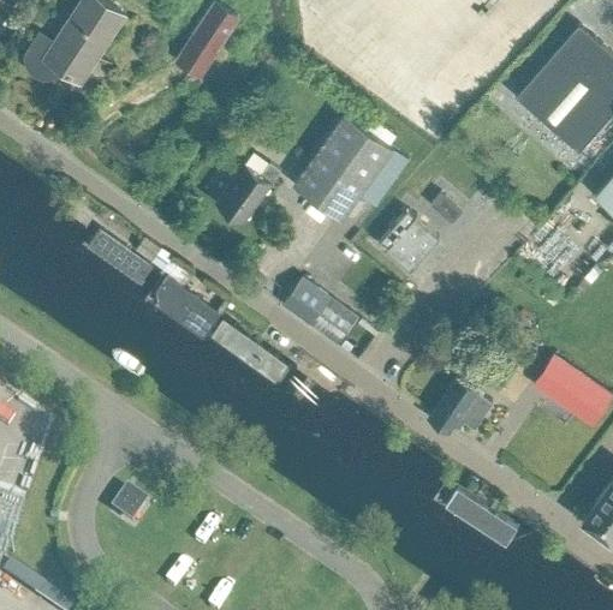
[(83,83),(129,16),(105,0),(85,0),(58,42),(42,31),(27,53),(28,60),(29,66),(31,71),(36,76),(42,78),(48,79),(54,78),(60,76),(64,70),(83,83)]
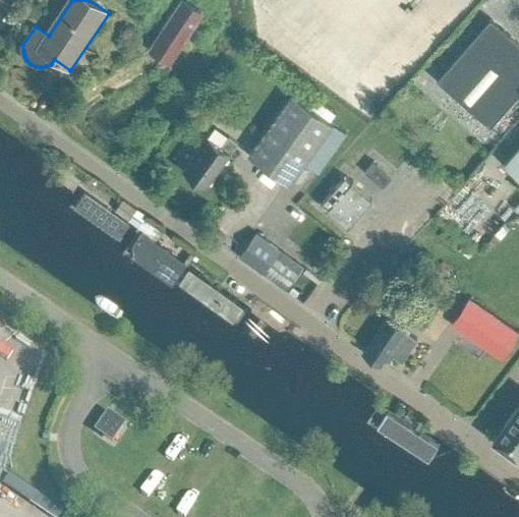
[(172,66),(206,14),(184,0),(182,0),(150,51),(172,66)]
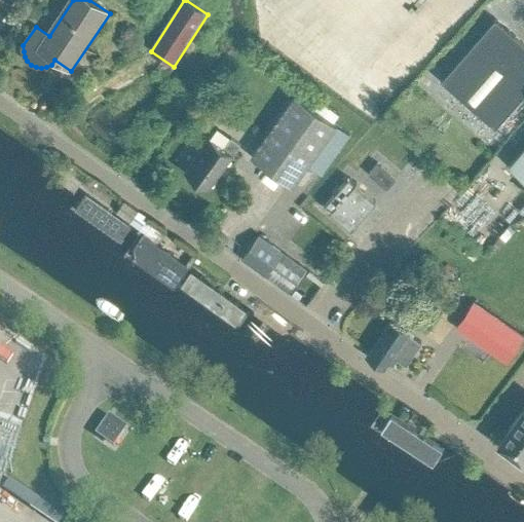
[(496,128),(523,96),(523,43),(496,20),(443,81),(496,128)]
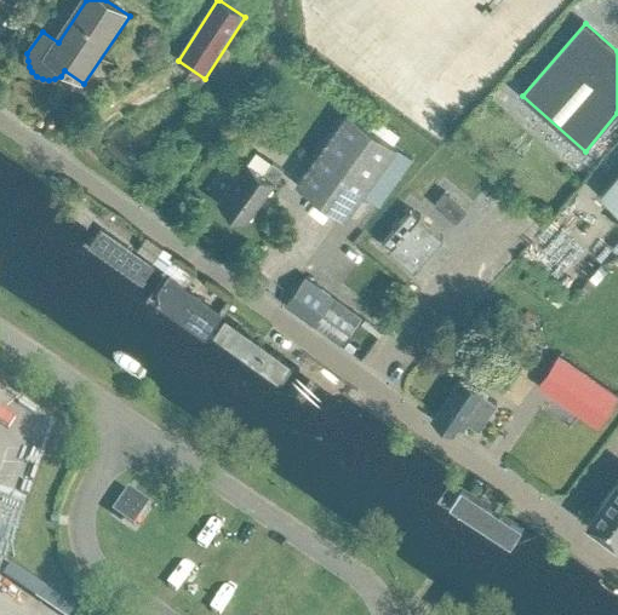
[(347,220),(398,149),(396,147),(373,131),(350,114),(299,185),(347,220)]
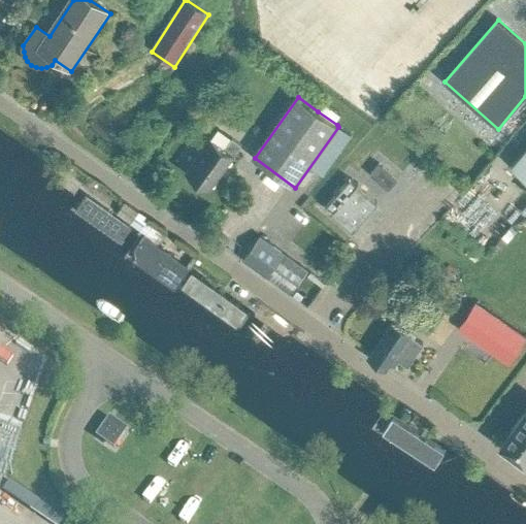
[(210,191),(242,146),(233,140),(226,151),(211,140),(188,173),(210,191)]
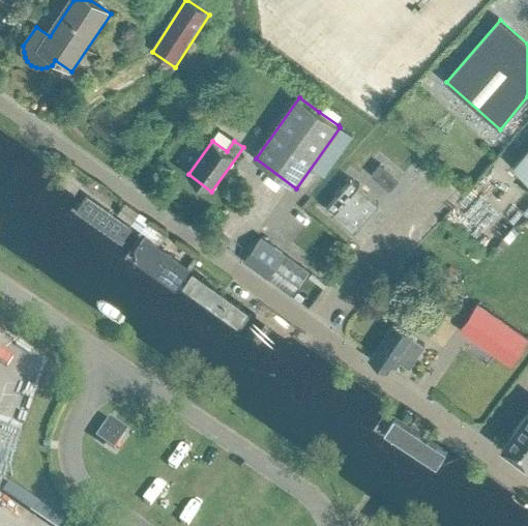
[(527,149),(514,166),(527,177),(527,149)]
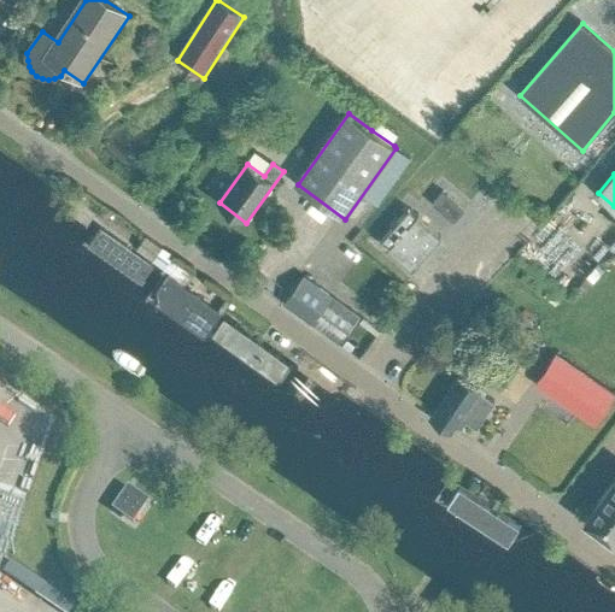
[(455,224),(466,211),(444,193),(434,205),(455,224)]
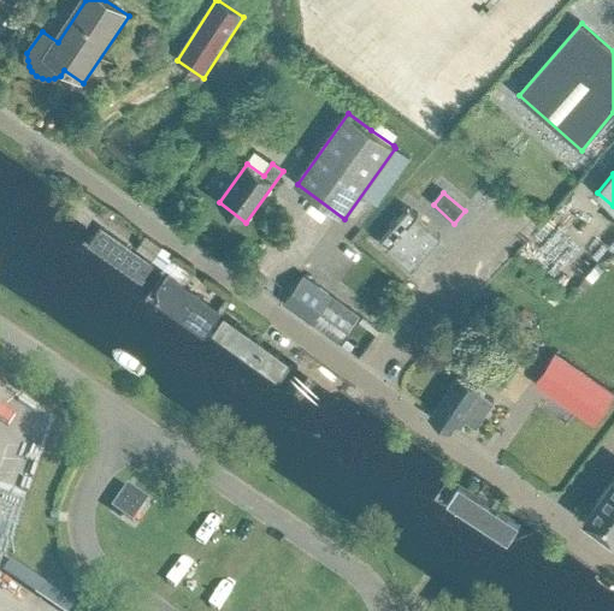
[(442,238),(411,211),(382,242),(413,270),(442,238)]
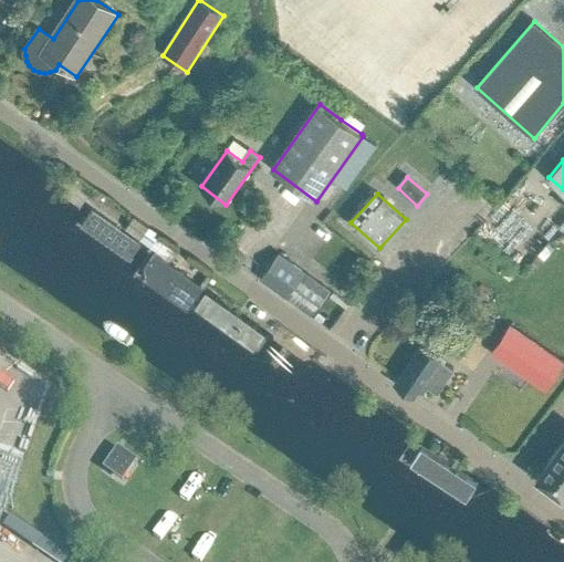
[(143,249),(89,211),(76,229),(131,266),(143,249)]
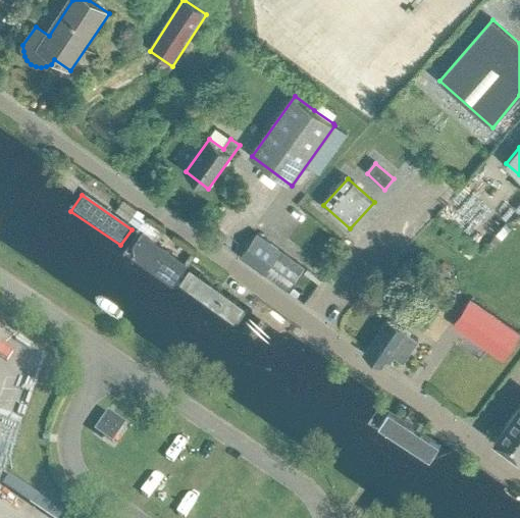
[(242,258),(289,293),(306,269),(259,235),(242,258)]
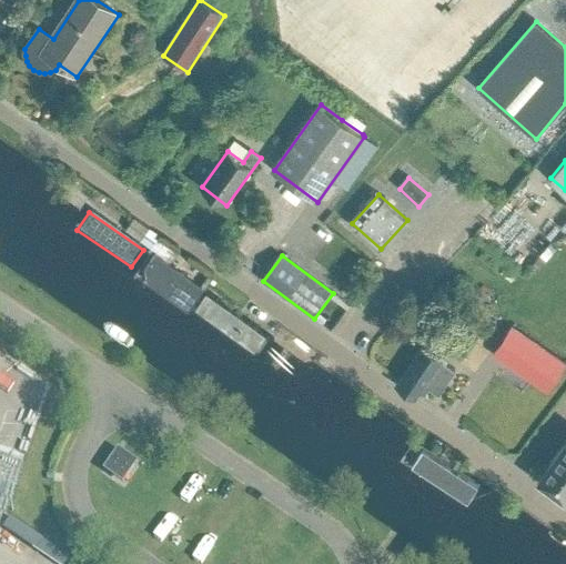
[(203,291),(152,257),(137,279),(187,314),(203,291)]
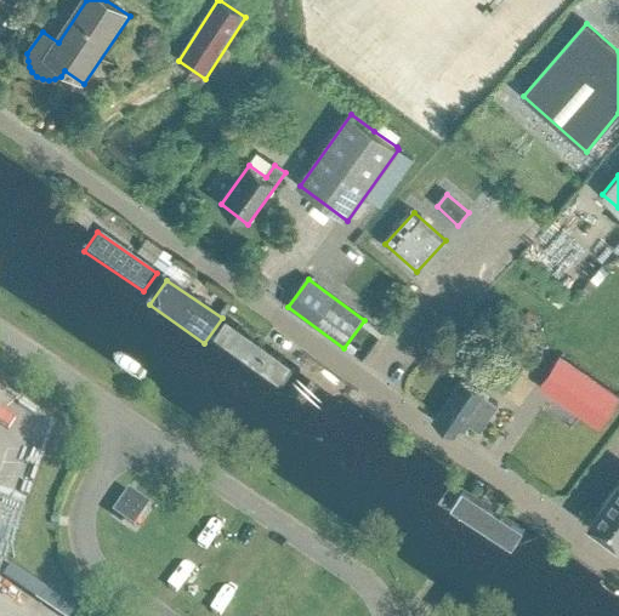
[(290,371),(226,325),(214,343),(278,388),(290,371)]
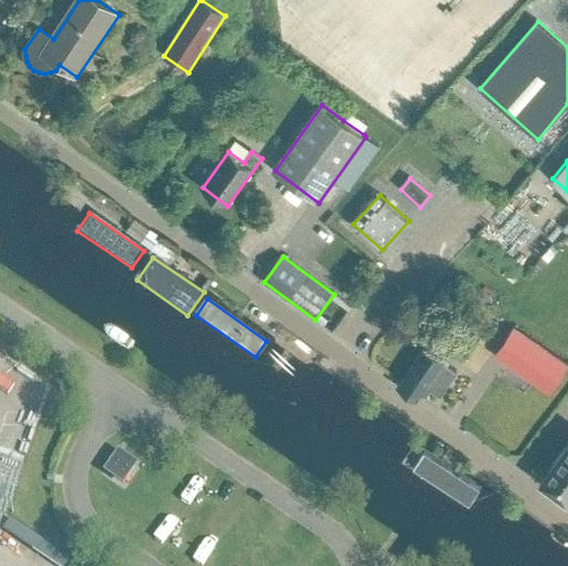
[(515,328),(496,355),(550,394),(567,369),(567,364),(515,328)]
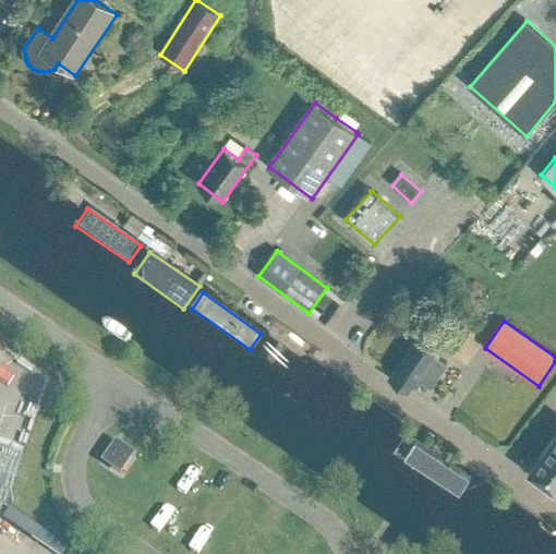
[(433,386),(442,373),(448,364),(417,342),(391,378),(409,390),(413,384),(419,387),(423,381),(433,386)]
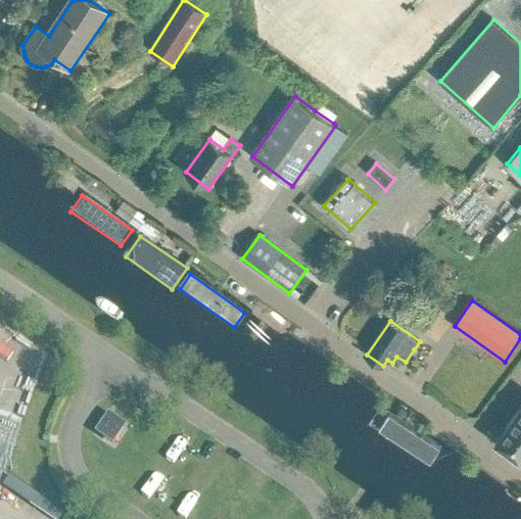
[(520,408),(496,443),(520,460),(520,408)]
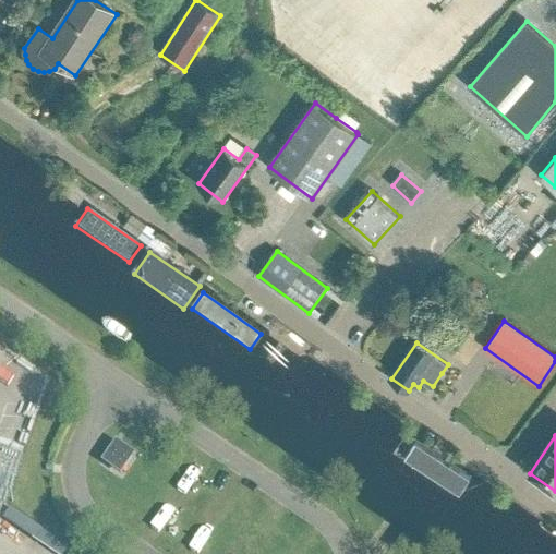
[(470,482),(412,443),(401,459),(458,498),(470,482)]
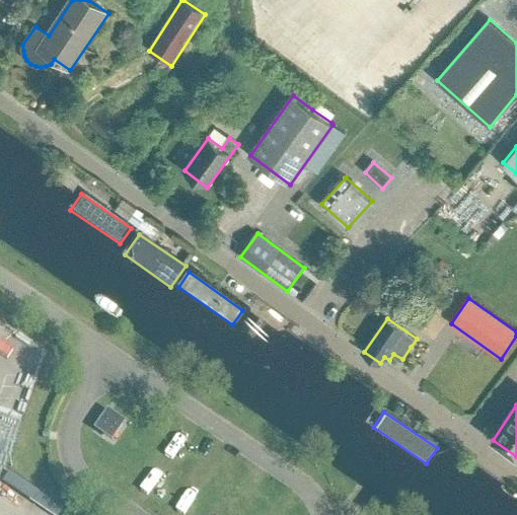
[(116,445),(126,430),(111,421),(101,435),(116,445)]
